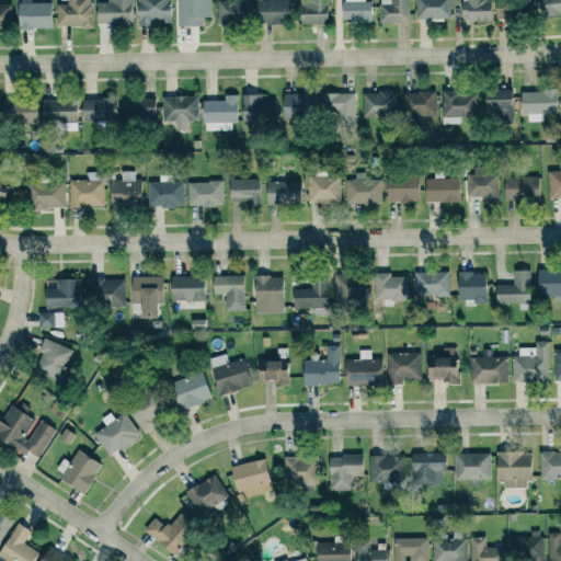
[(58,3),(58,26),(93,26),(92,0),(67,0),(68,3),(58,3)]
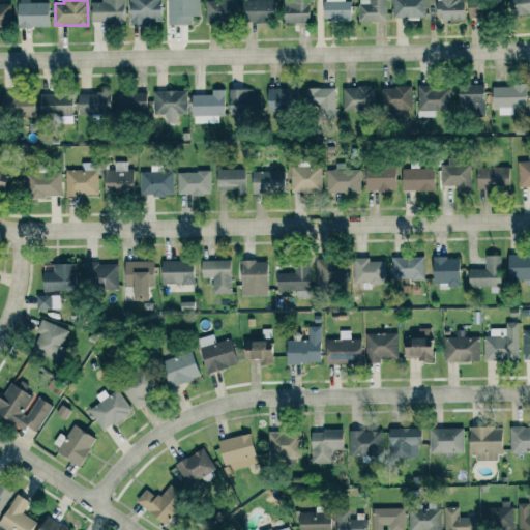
[(125,23),(125,0),(101,0),(102,3),(92,2),(92,23),(125,23)]
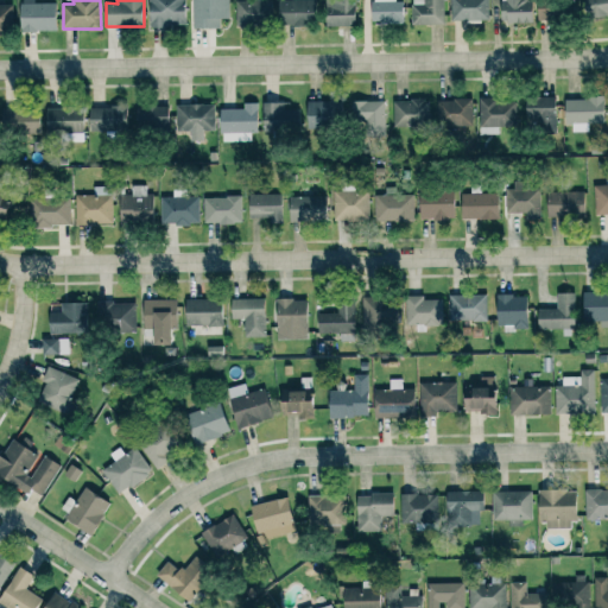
[(150,0),(151,26),(185,26),(184,0),(150,0)]
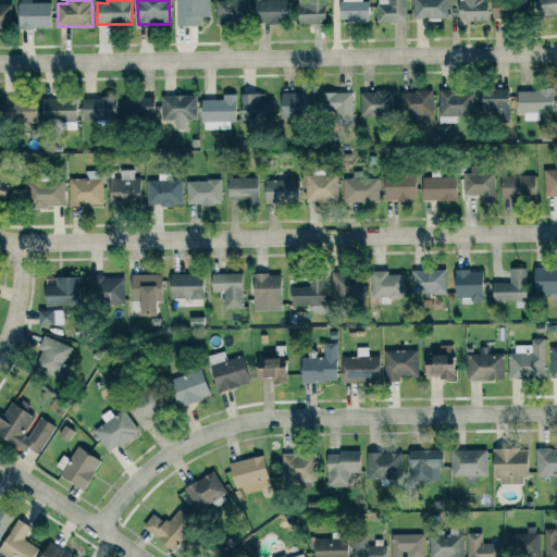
[(176,0),(177,26),(201,26),(201,17),(210,16),(209,0),(176,0)]
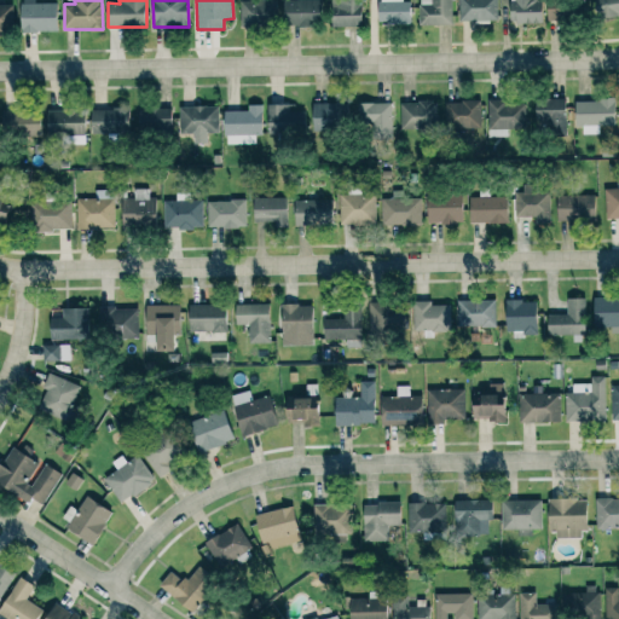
[(238,0),(239,25),(277,24),(276,0),(238,0)]
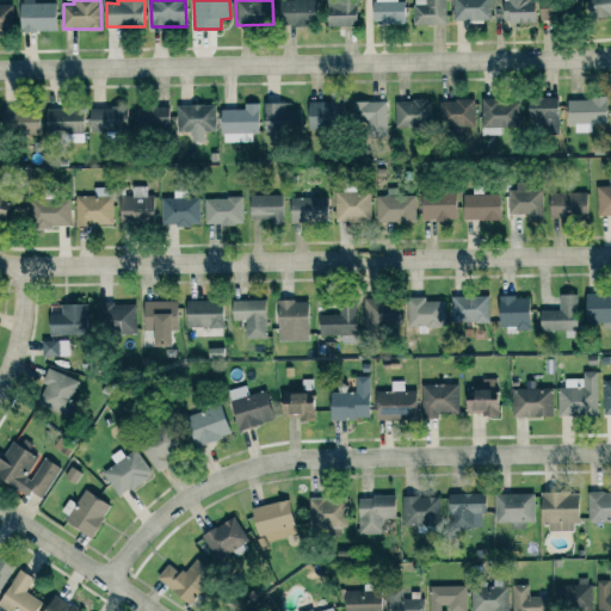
[(316,26),(316,0),(279,0),(279,25),(316,26)]
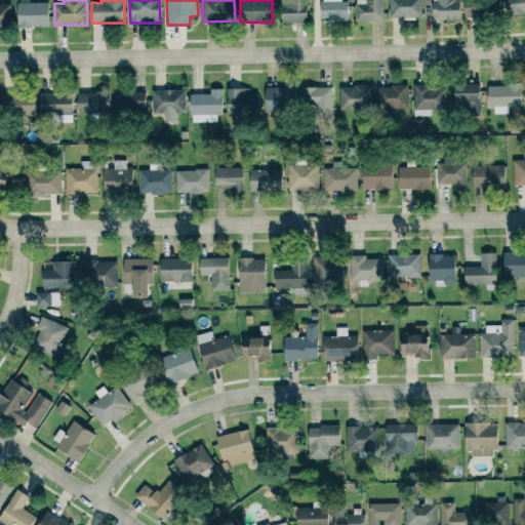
[(281,23),(307,22),(306,0),(286,0),(281,0),(281,23)]
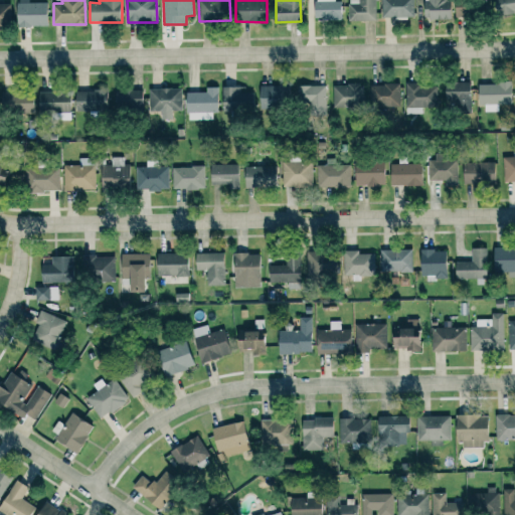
[(341,1),(334,1),(334,0),(314,0),(314,19),(341,20),(341,1)]
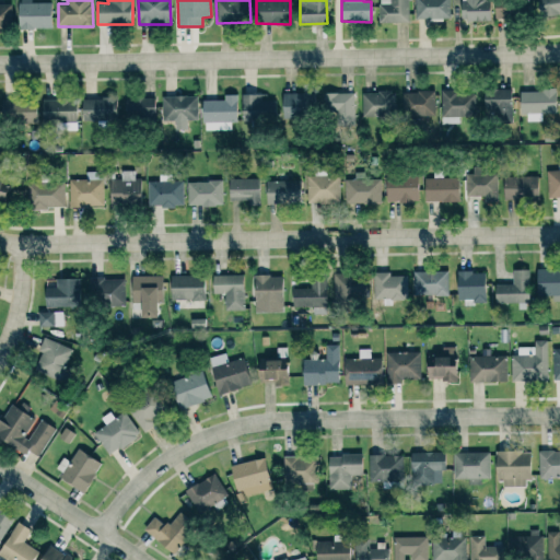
[(408,0),(377,0),(378,23),(409,22),(408,0)]
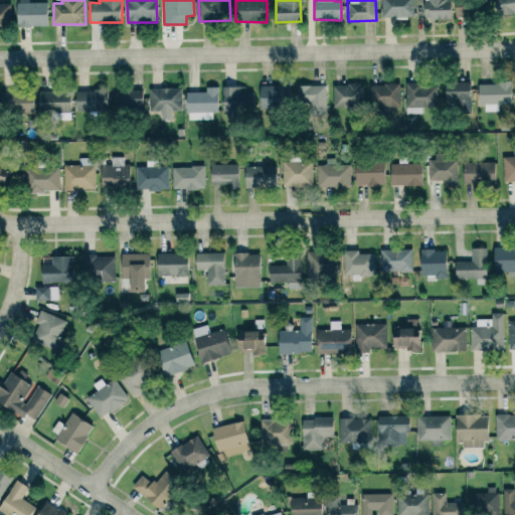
[(381,0),(382,18),(414,17),(412,0),(381,0)]
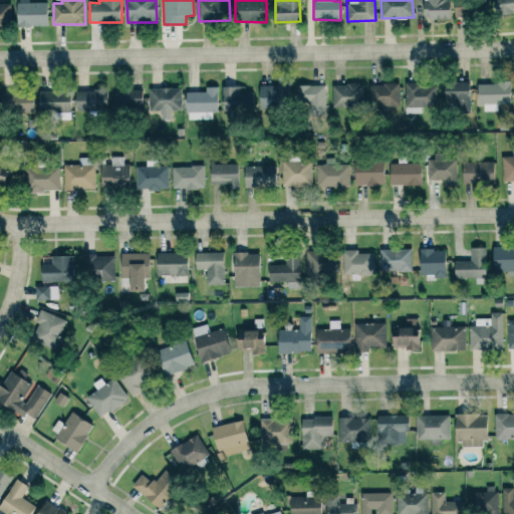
[(450,18),(449,0),(423,0),(425,19),(450,18)]
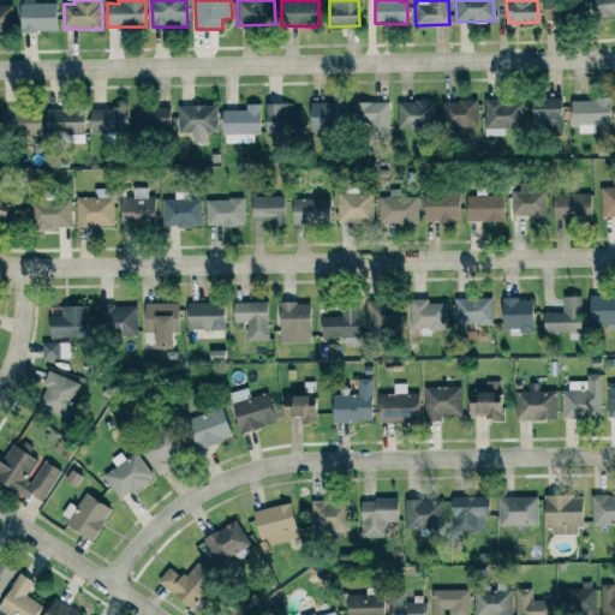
[(542,0),(543,21),(580,19),(579,0),(542,0)]
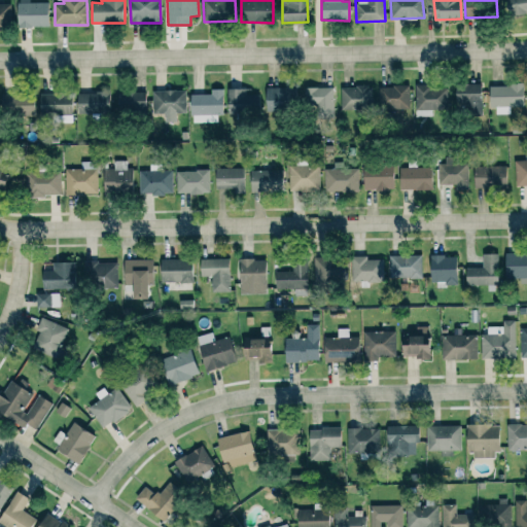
[(526,0),(505,0),(506,14),(526,13),(526,0)]
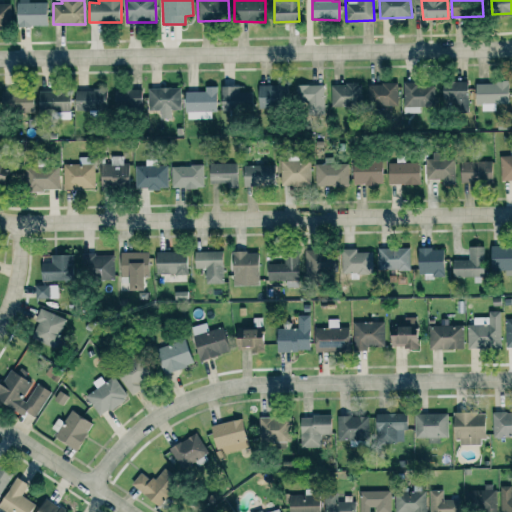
[(18,27),(47,25),(47,2),(17,3),(18,27)]
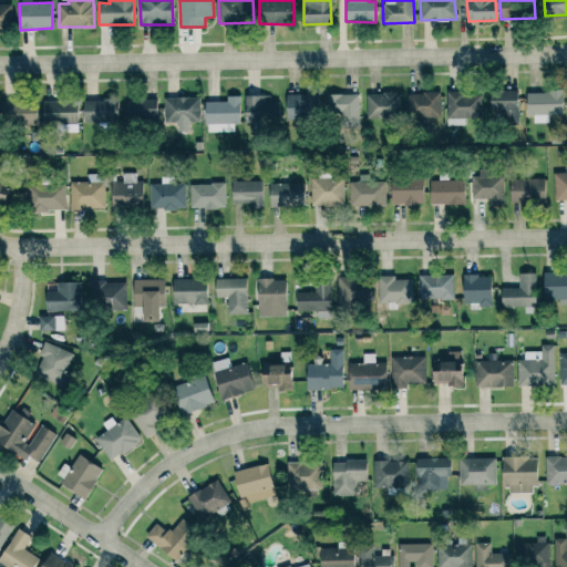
[(0,3),(0,30),(13,30),(13,3),(0,3)]
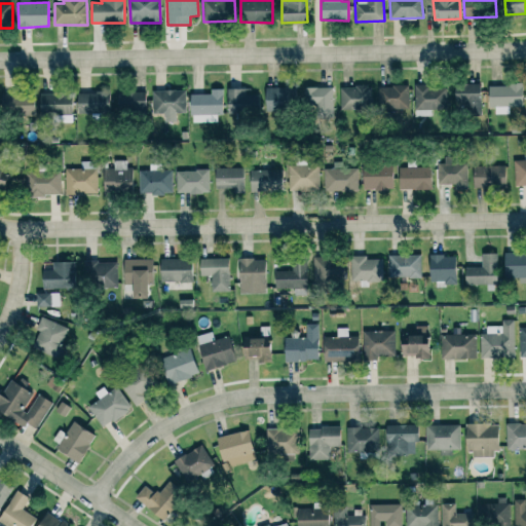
[(480,115),(481,84),(454,83),(454,114),(480,115)]
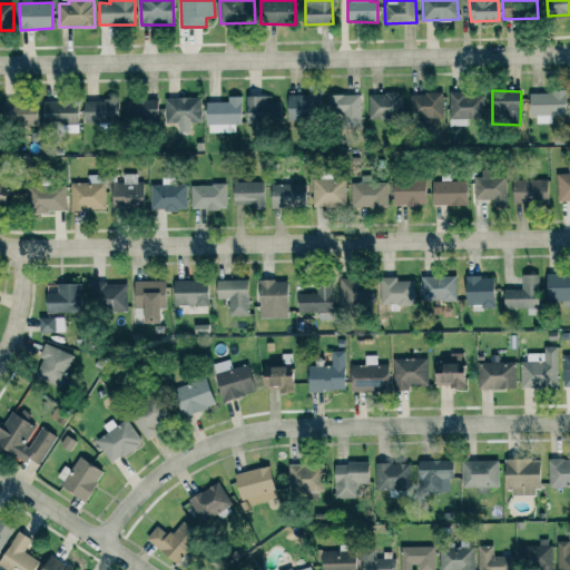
[(530,92),(531,124),(551,123),(551,116),(567,115),(566,91),(530,92)]
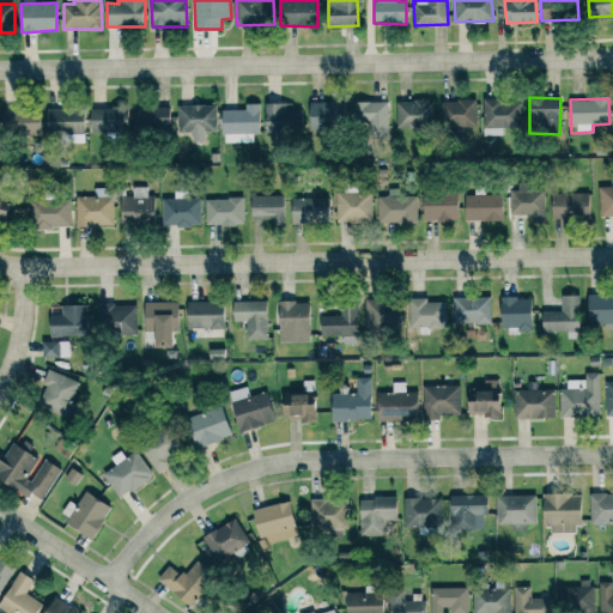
[(477,127),(475,99),(435,101),(395,101),(395,128),(477,127)]
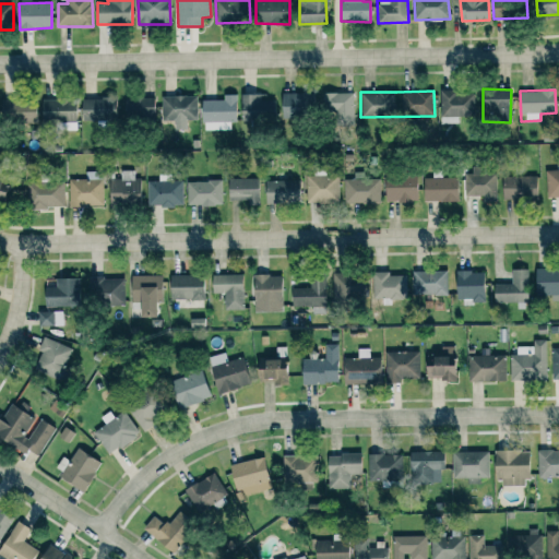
[(475,91),(440,92),(441,123),(459,122),(458,116),(475,116),(475,91)]
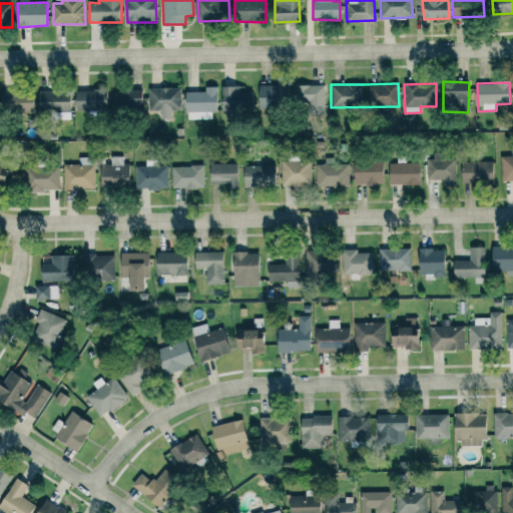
[(325,115),(326,84),(297,84),(297,105),(308,105),(307,115),(325,115)]
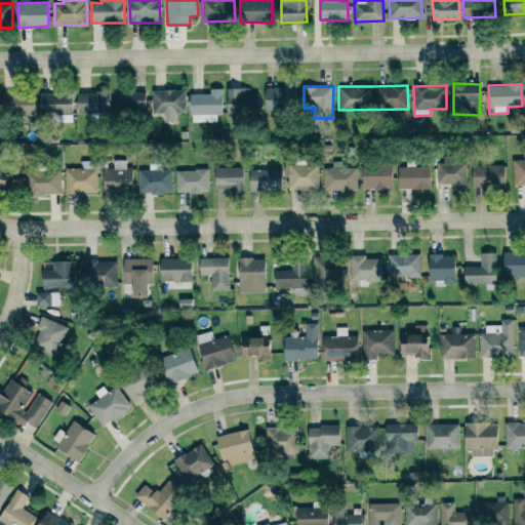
[(223,115),(223,87),(209,88),(209,93),(190,93),(190,122),(216,122),(216,115),(223,115)]
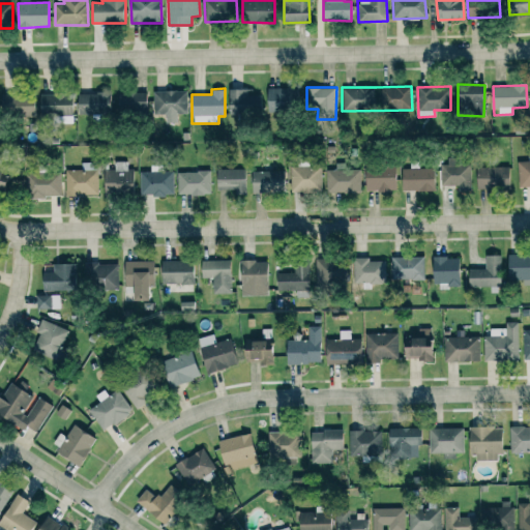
[(261,95),(252,95),(252,88),(229,89),(229,115),(261,114),(261,95)]
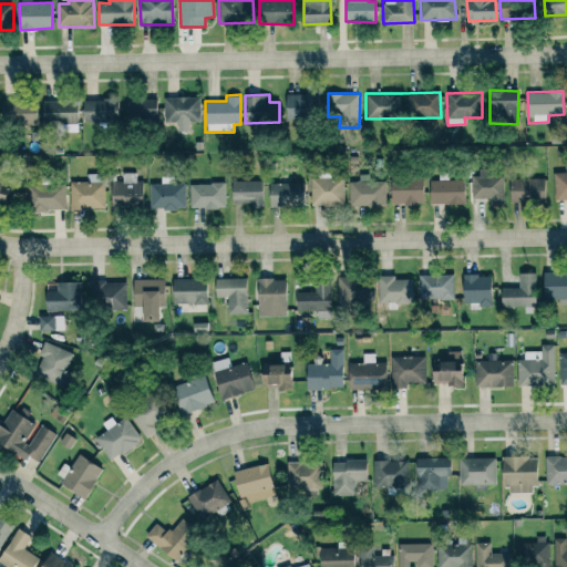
[(318,94),(285,94),(285,120),(318,120),(318,94)]
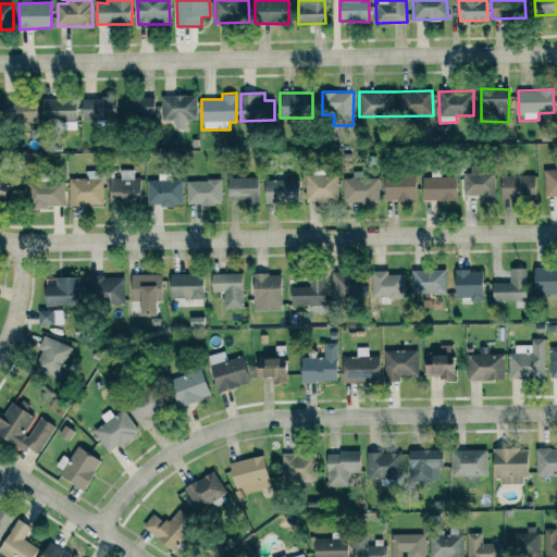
[(196,95),(162,96),(162,121),(174,120),(174,128),(187,128),(187,120),(197,120),(196,95)]
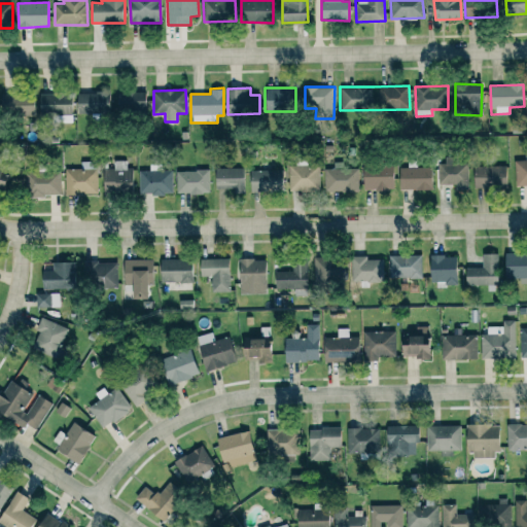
[(110,92),(77,93),(78,114),(111,113),(110,92)]
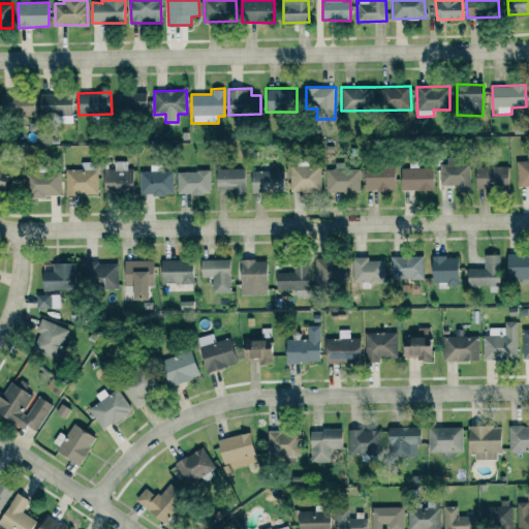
[(146,92),(119,92),(119,113),(147,113),(146,92)]
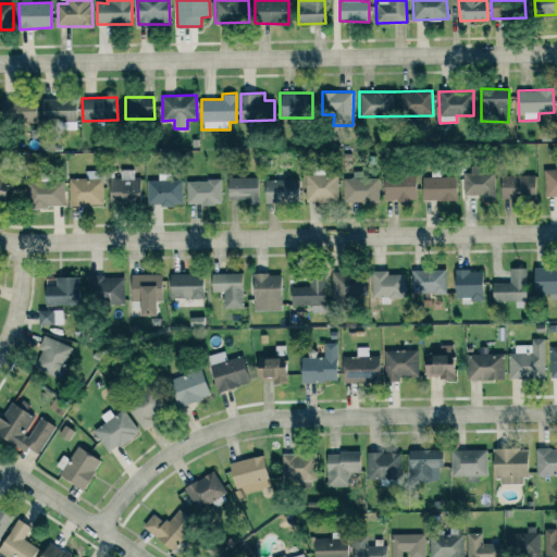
[(37,123),(37,99),(3,100),(4,124),(37,123)]
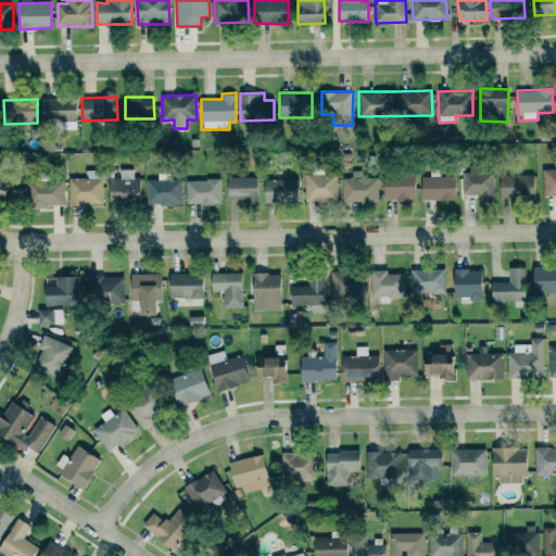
[(42,99),(42,123),(77,123),(77,99),(42,99)]
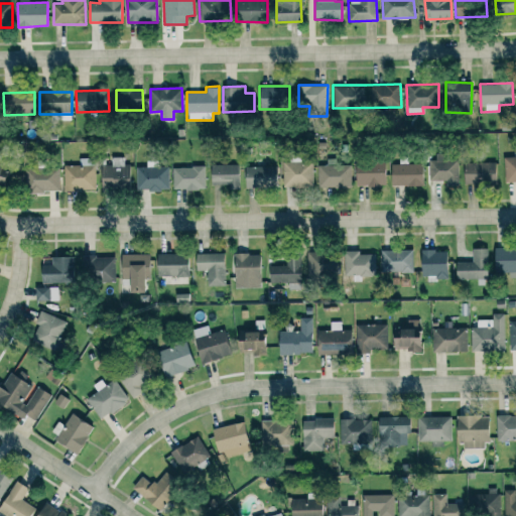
[(422,164),(408,164),(408,156),(399,156),(399,164),(391,164),(392,186),(423,185),(422,164)]
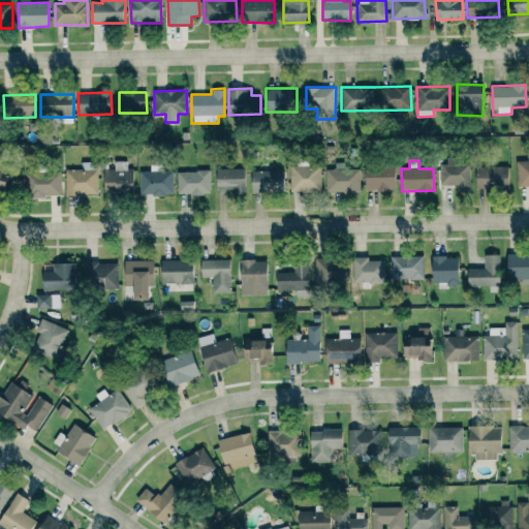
[(517,187),(528,187),(528,160),(516,160),(517,187)]
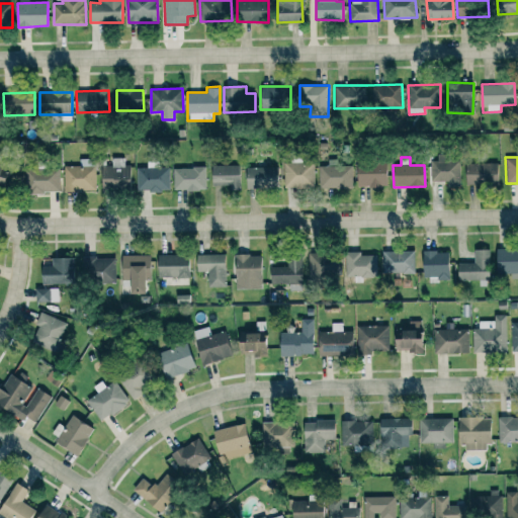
[(102,166),(103,190),(132,189),(132,165),(124,165),(124,158),(112,158),(112,166),(102,166)]
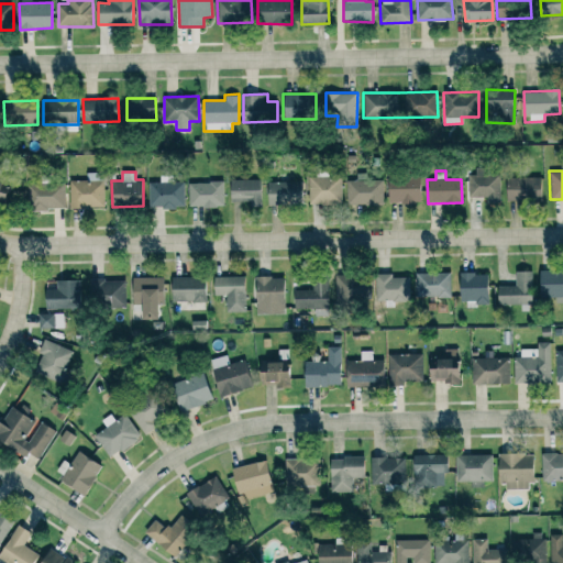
[(468,198),(487,197),(487,203),(500,202),(499,174),(467,175),(468,198)]
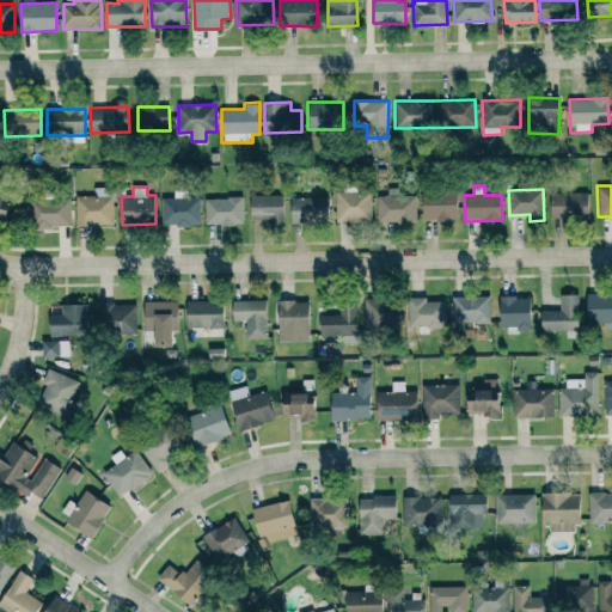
[(163,226),(201,225),(201,199),(185,199),(185,191),(175,191),(175,199),(161,199),(163,226)]
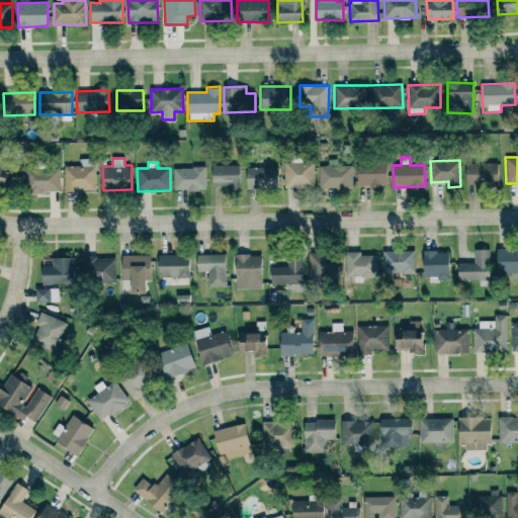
[(387,186),(387,162),(357,163),(358,187),(387,186)]
